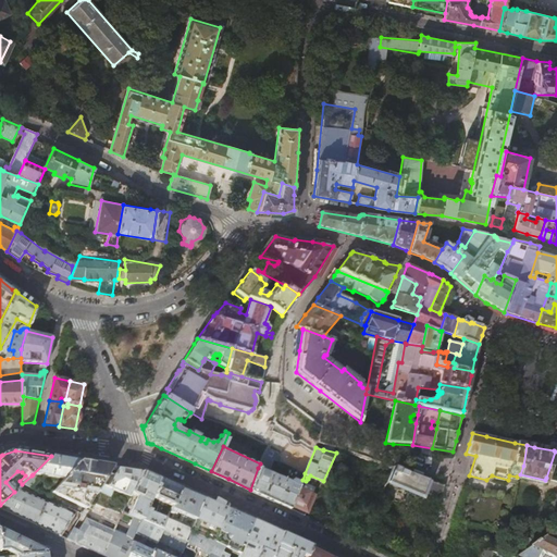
[(57,457),(51,456),(33,474),(62,480),(79,460),(57,457)]
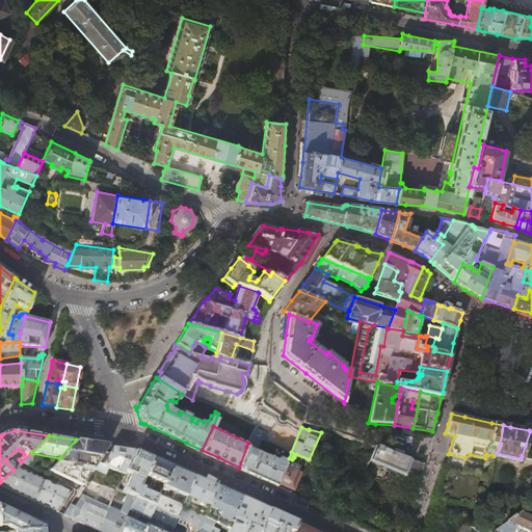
[(256,451),(261,440),(250,435),(248,443),(246,447),(239,468),(257,475),(277,484),(278,482),(286,464),(287,461),(289,458),(291,452),(280,448),(275,456),(280,457),(278,460),(256,451)]
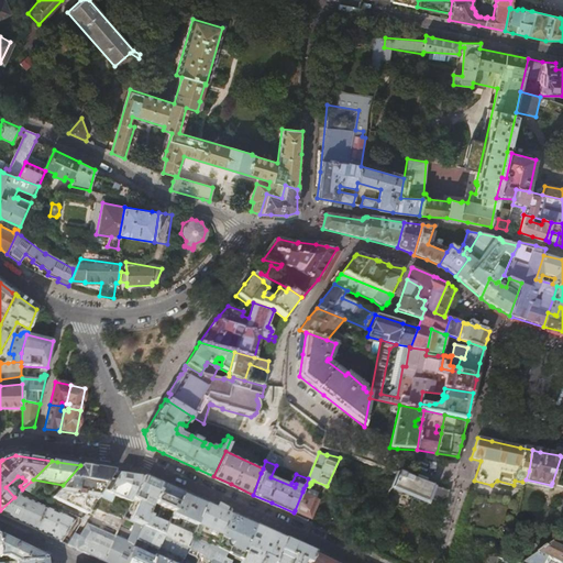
[(92,467),(80,465),(63,485),(52,498),(87,514),(102,489),(113,471),(112,471),(100,468),(92,467)]
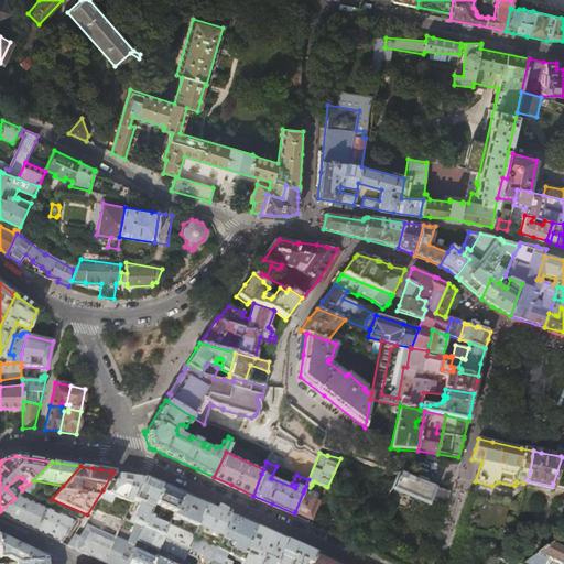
[(127,474),(114,472),(102,490),(106,491),(104,496),(109,498),(111,494),(131,502),(132,501),(138,503),(129,522),(143,528),(150,514),(154,505),(162,486),(152,481),(141,476),(127,474)]
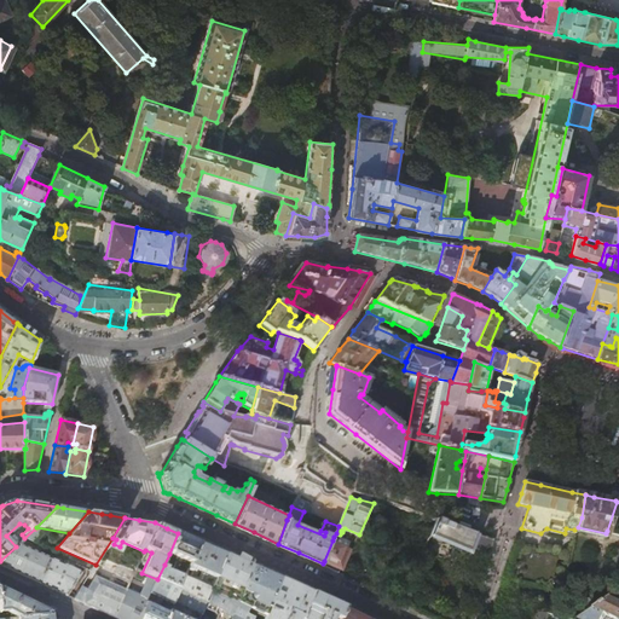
[(437,519),(431,533),(441,538),(440,542),(443,542),(444,538),(457,543),(456,548),(457,548),(458,547),(460,544),(463,545),(463,548),(463,549),(466,550),(467,549),(468,548),(480,551),(476,559),(479,562),(485,565),(493,541),(489,538),(486,538),(484,537),(437,519)]
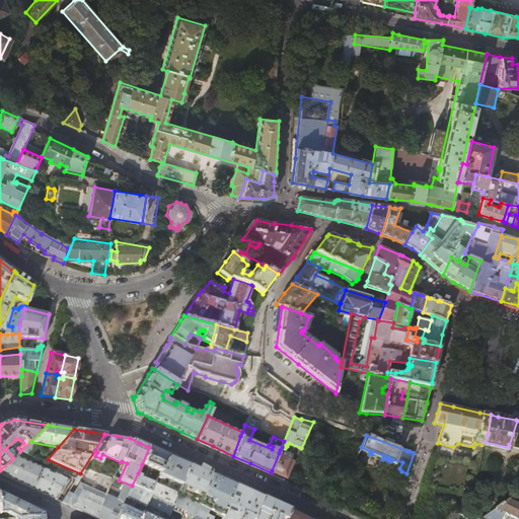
[(36,447),(29,443),(20,451),(18,454),(25,457),(26,454),(29,456),(31,452),(31,453),(36,447)]
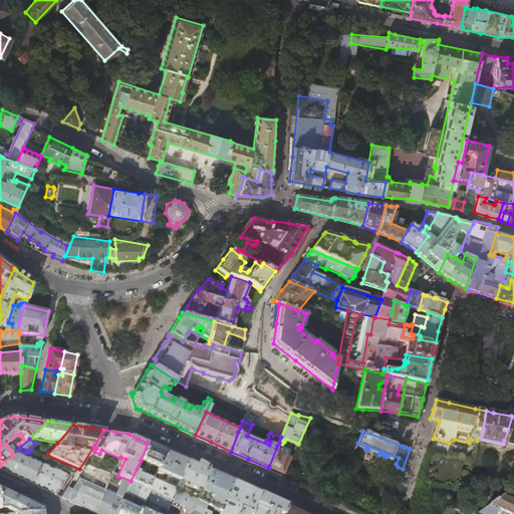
[(156,447),(148,443),(141,460),(158,468),(166,451),(156,447)]
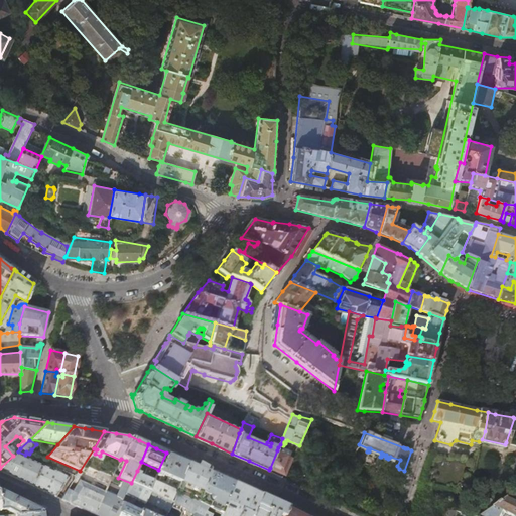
[(278,447),(277,450),(270,468),(272,469),(281,473),(283,474),(291,457),(293,450),(283,445),(280,444),(278,447)]
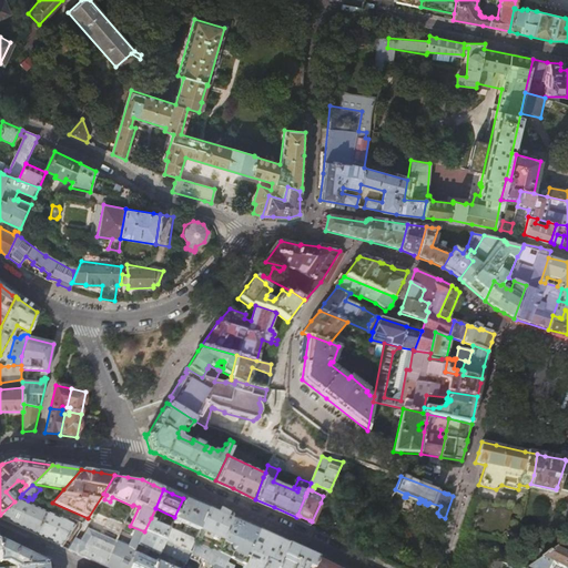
[(194,504),(183,498),(174,517),(172,523),(176,525),(178,520),(199,530),(208,509),(194,504)]
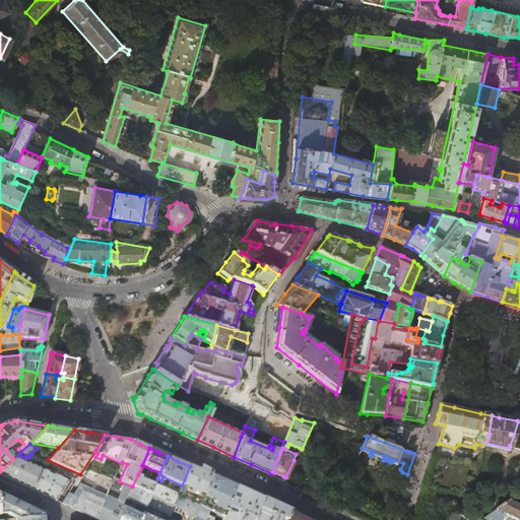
[(15,457),(13,459),(0,471),(0,474),(16,482),(34,490),(43,469),(15,457)]
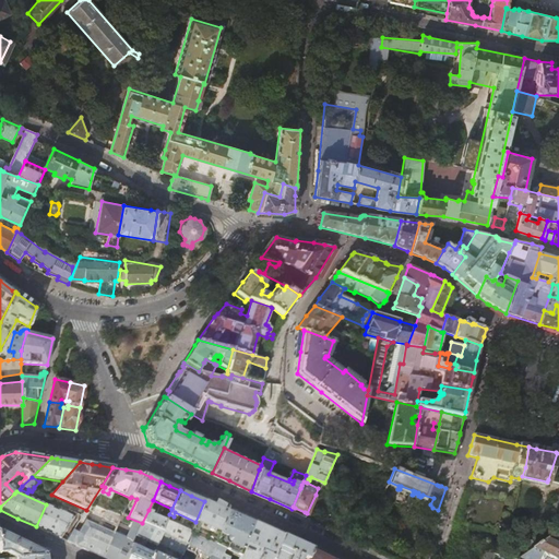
[(219,534),(228,512),(216,507),(204,501),(195,522),(192,530),(190,534),(191,535),(214,546),(219,534)]
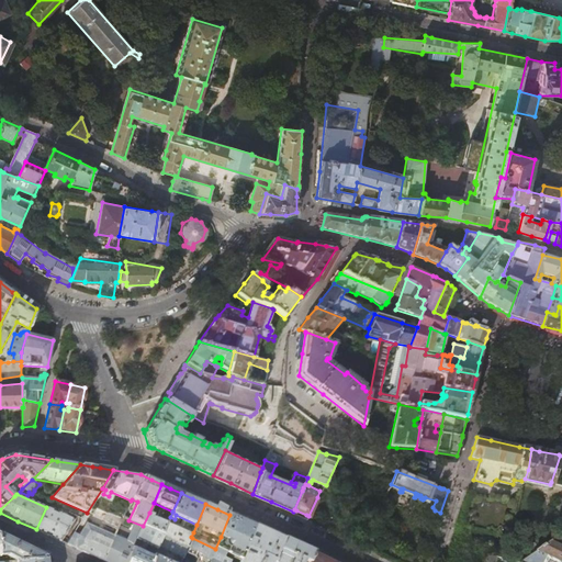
[(75,520),(46,507),(36,529),(49,536),(60,541),(75,520)]
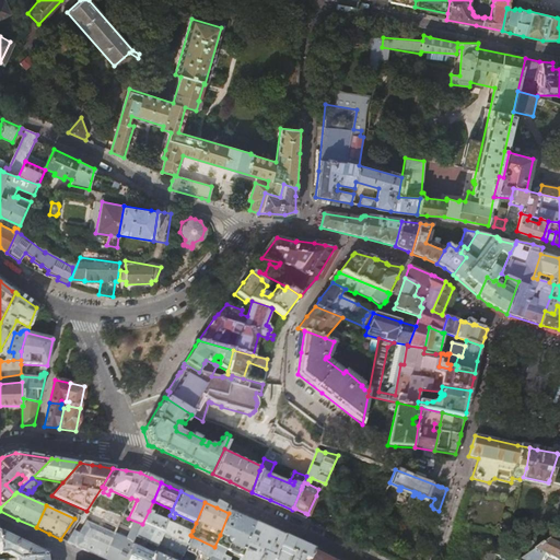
[(153,513),(149,511),(142,524),(163,534),(167,523),(151,516),(153,513)]
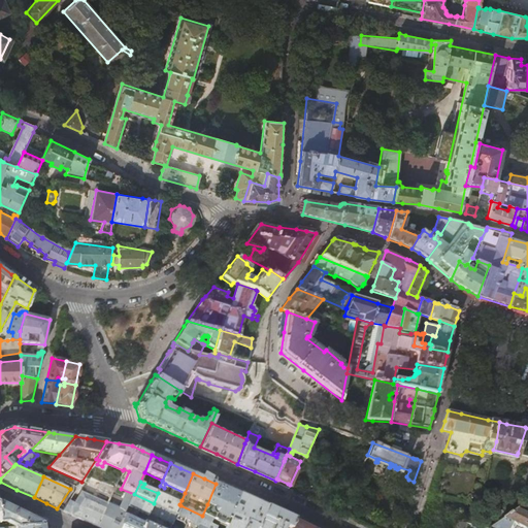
[(96,527),(107,503),(107,502),(81,491),(85,486),(80,483),(62,512),(78,519),(96,527)]
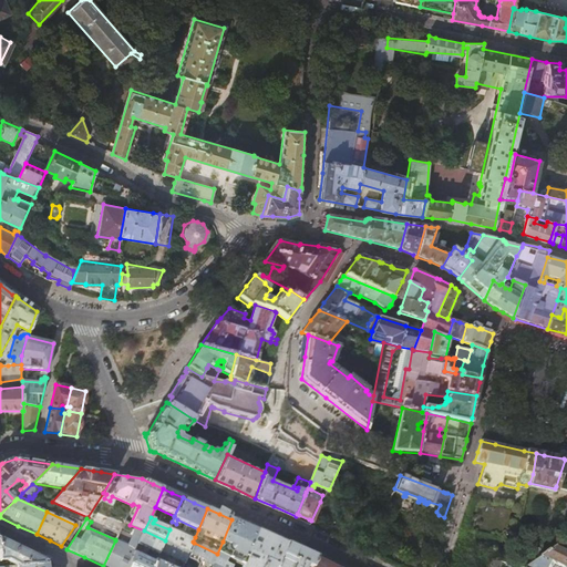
[(244,525),(232,519),(223,542),(228,545),(228,547),(229,548),(230,550),(232,552),(228,559),(239,564),(243,566),(257,531),(244,525)]
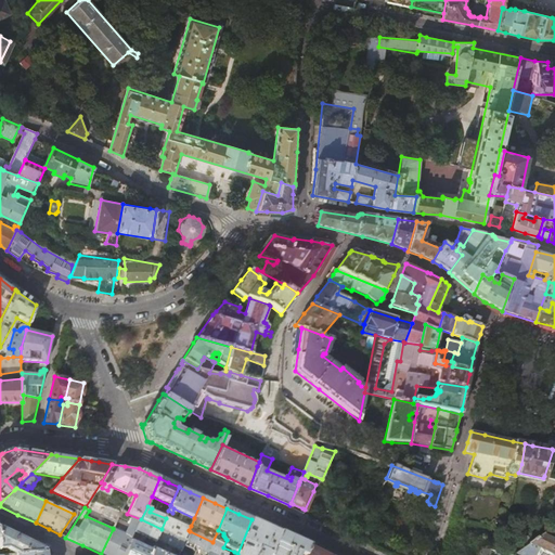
[(136,532),(141,519),(127,514),(121,511),(118,517),(132,524),(127,534),(113,529),(101,554),(104,554),(124,554),(132,540),(136,532)]
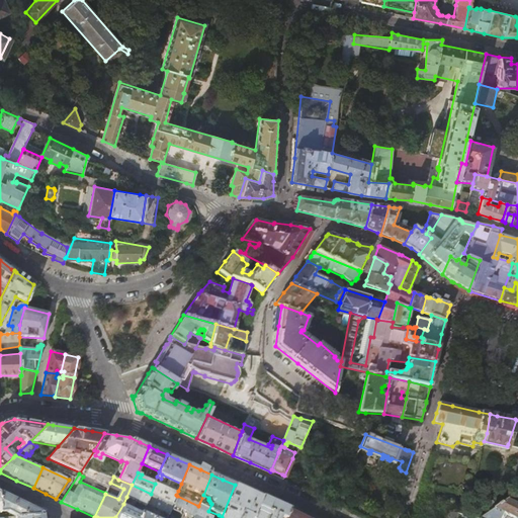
[(156,481),(155,484),(151,494),(173,504),(177,496),(176,495),(178,491),(156,481)]
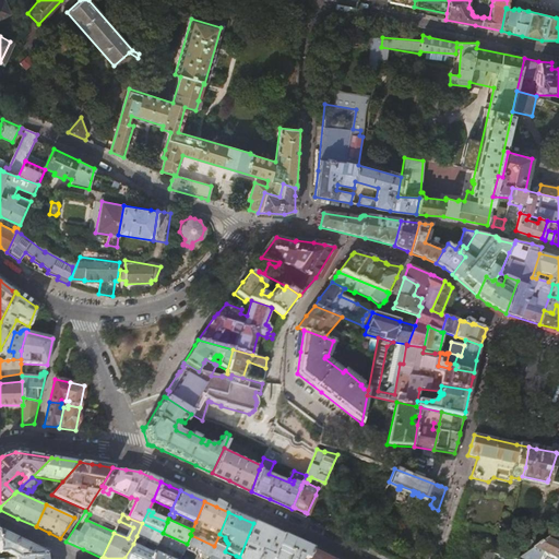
[(163,533),(142,523),(137,536),(156,546),(157,544),(163,533)]
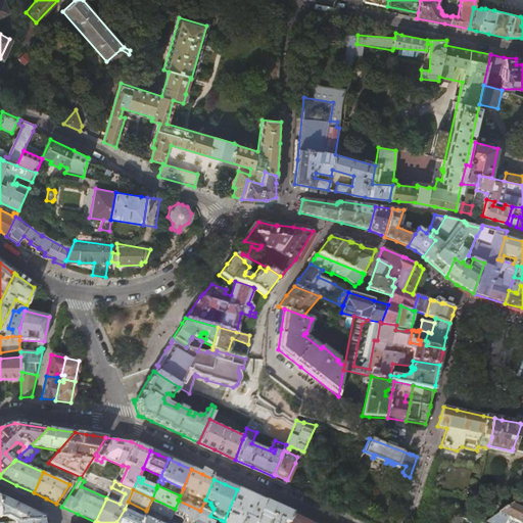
[(250,495),(237,489),(224,522),(223,522),(253,522),(264,502),(250,495)]
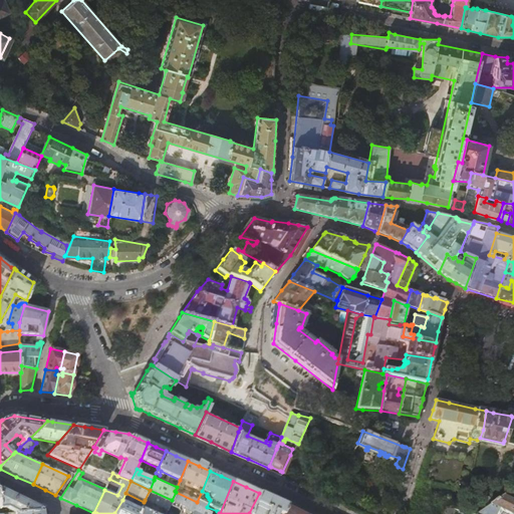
[(0,488),(0,508),(6,508),(15,513),(43,509),(16,496),(0,488)]
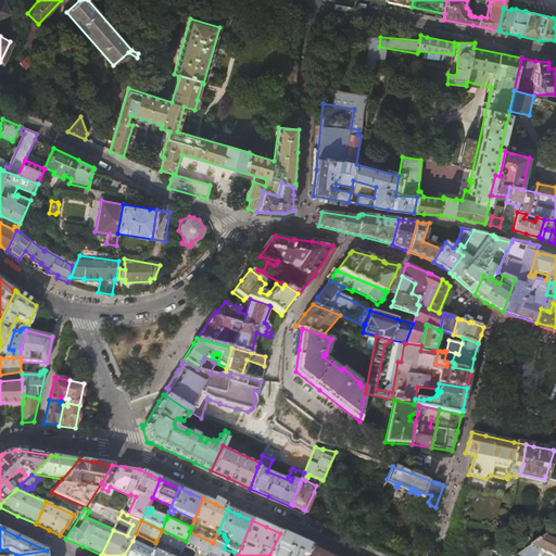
[(185,544),(186,541),(162,530),(156,541),(181,552),(185,544)]
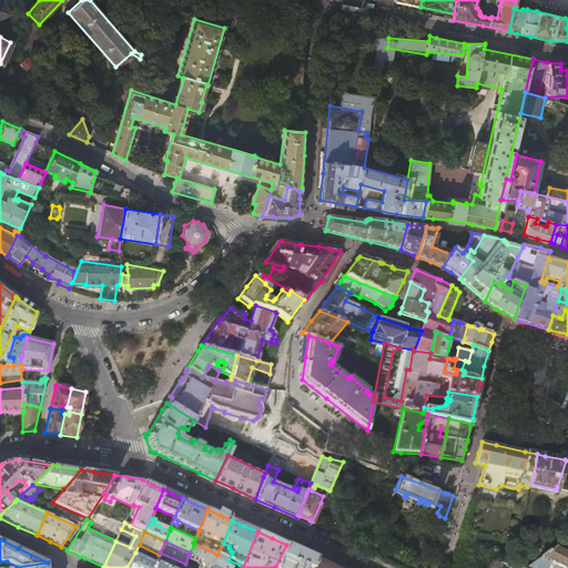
[(217,555),(194,544),(190,553),(189,556),(203,561),(203,566),(202,567),(213,567),(219,556),(217,555)]
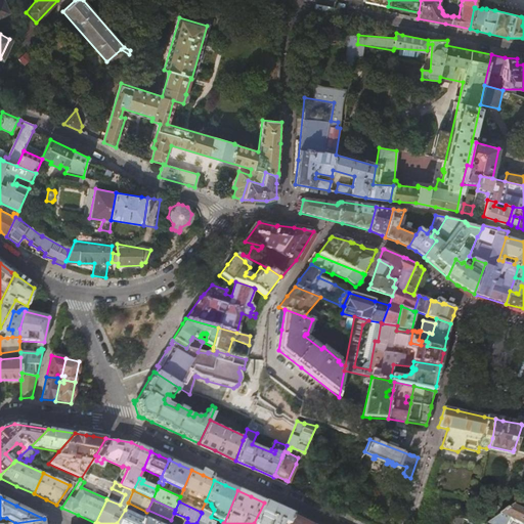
[(277,508),(264,503),(254,523),(288,523),(293,515),(277,508)]
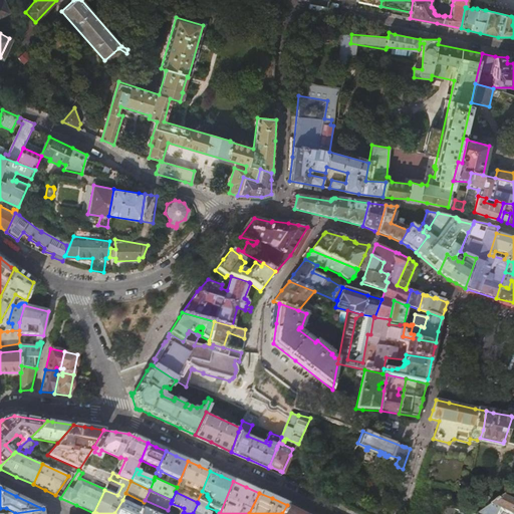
[(500,513),(502,510),(511,513),(513,513),(513,500),(505,496),(480,513),(500,513)]
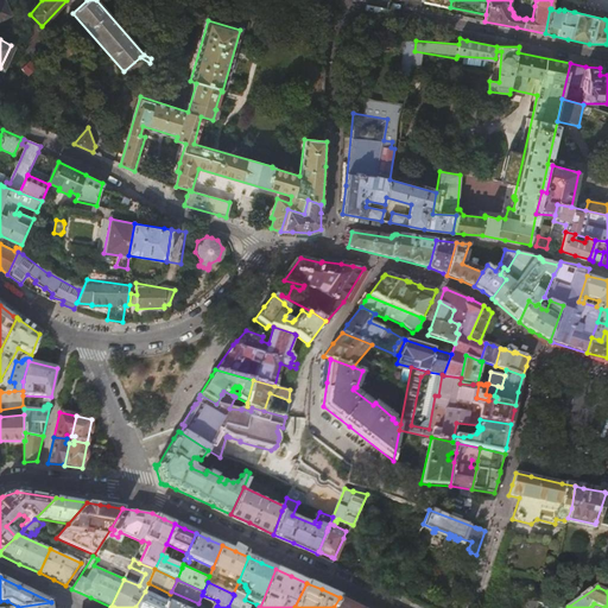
[(163,607),(166,601),(145,591),(135,607),(163,607)]
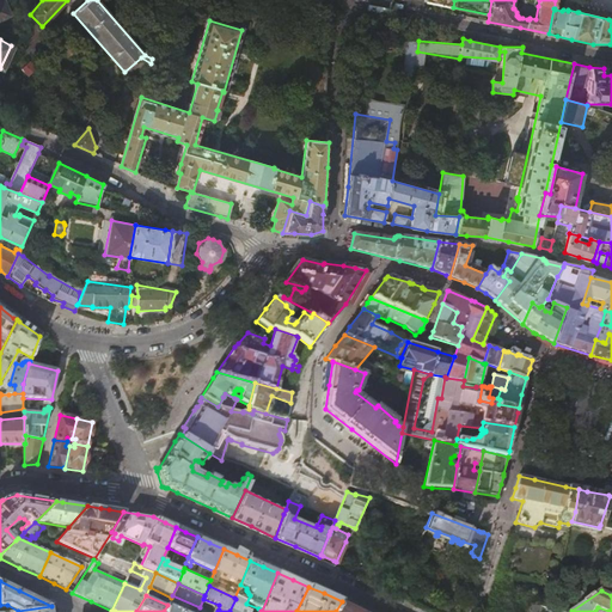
[(171,598),(167,605),(164,611),(187,611),(176,607),(179,601),(171,598)]
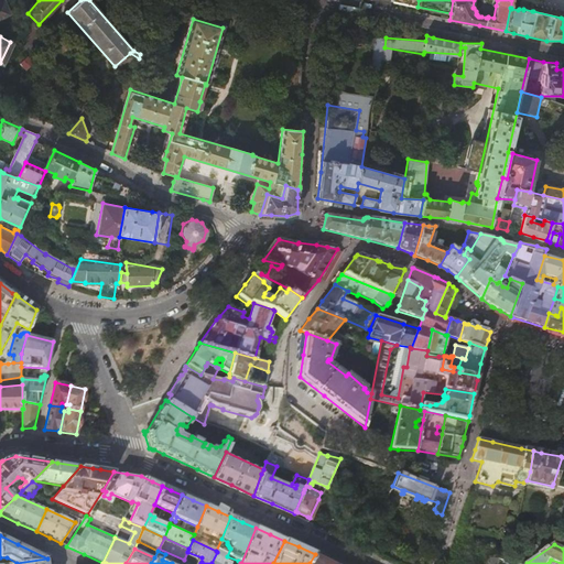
[(230,563),(231,563),(225,560),(226,555),(217,552),(212,563),(240,563),(241,563),(238,561),(236,563),(230,563)]
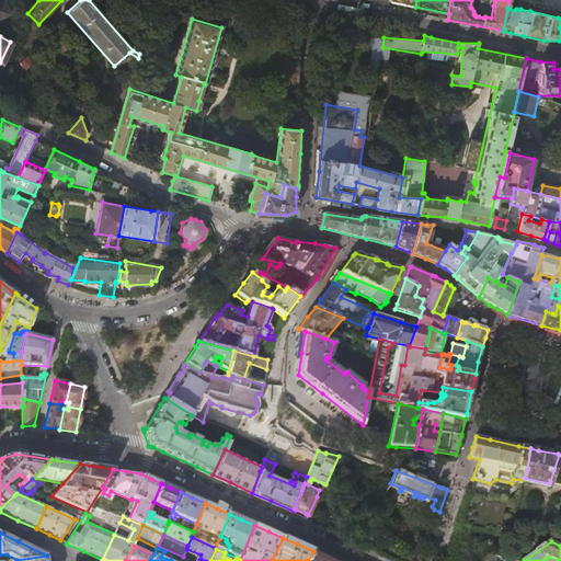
[(313,551),(308,560),(334,560),(324,557),(313,551)]
